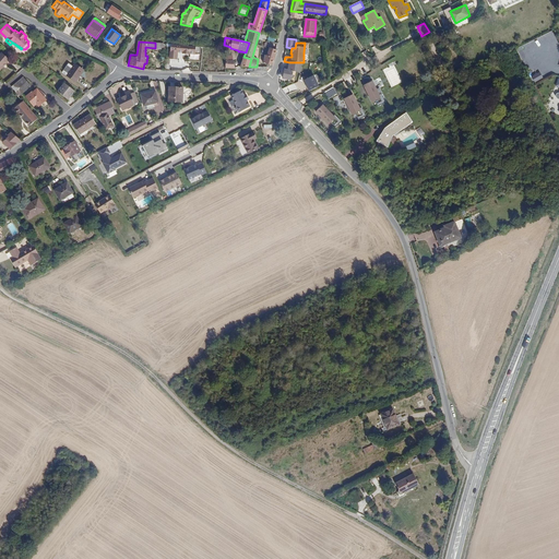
[(170,44),(169,59),(177,59),(177,51),(182,52),(189,54),(194,54),(200,54),(200,47),(170,44)]
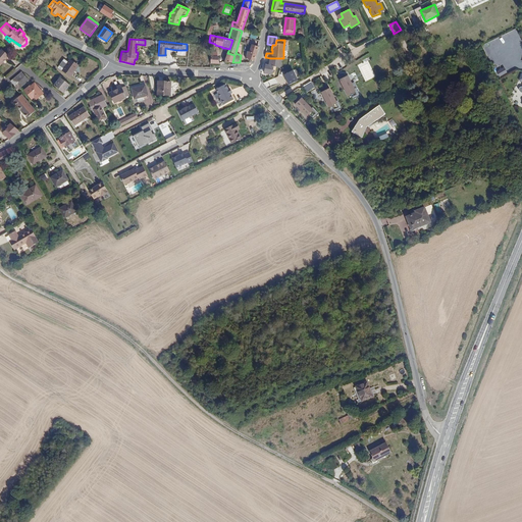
[(249,52),(256,54),(258,47),(252,45),(249,52)]
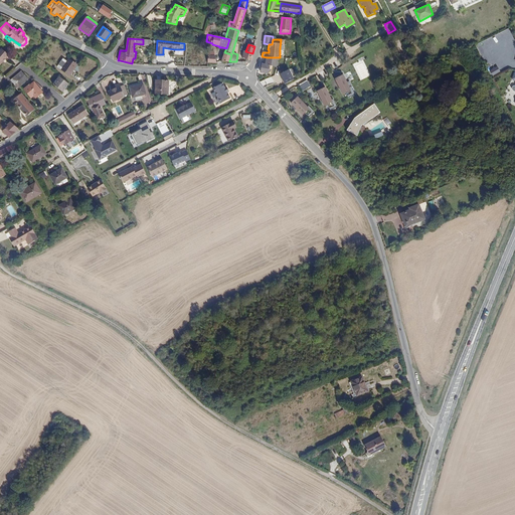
[(10,56),(2,50),(0,52),(0,64),(1,66),(10,56)]
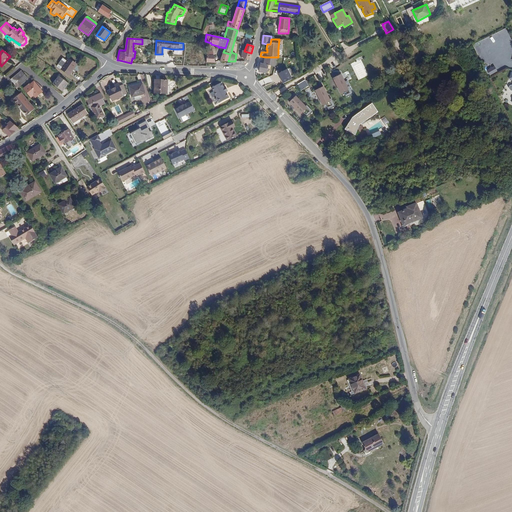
[(241,57),(247,59),(249,60),(251,53),(244,51),(243,51),(241,57)]
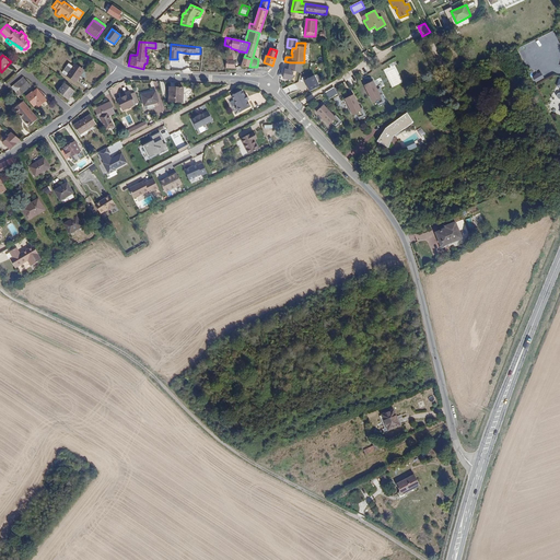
[(244,57),(244,58),(241,67),(249,67),(252,59),(244,57)]
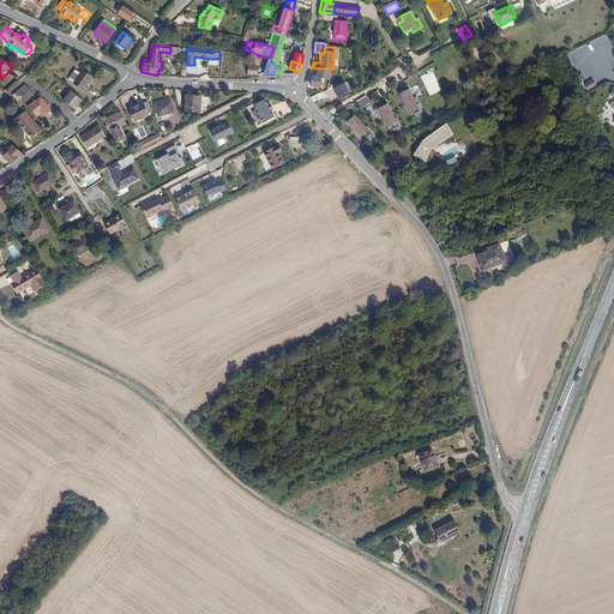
[(331,68),(318,68),(317,77),(313,76),(311,86),(320,88),(321,79),(325,79),(330,80),(331,68)]
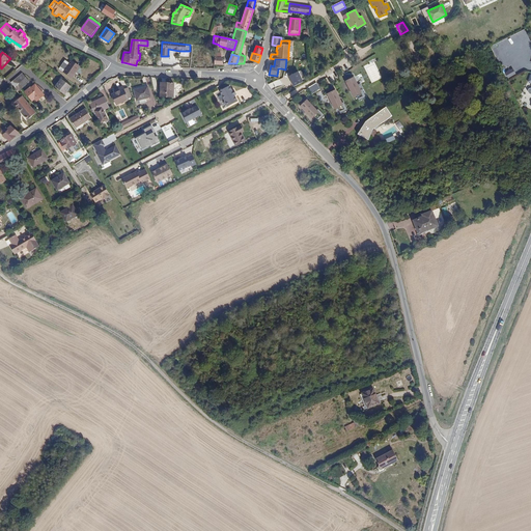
[(68,63),(62,72),(72,78),(75,74),(74,73),(79,66),(71,60),(68,63)]
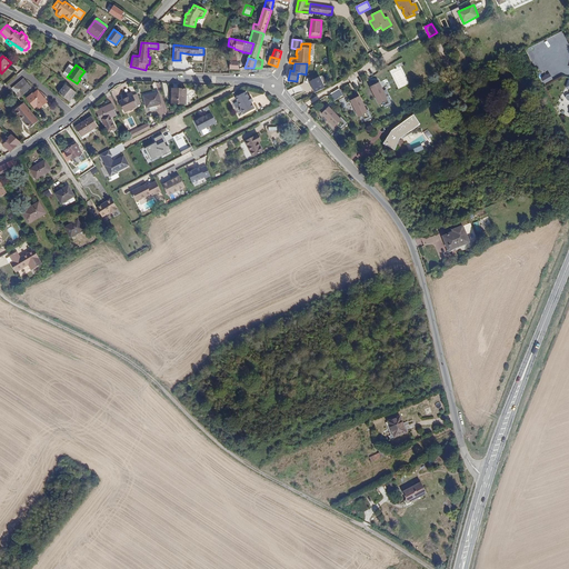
[(65,75),(67,77),(73,68),(70,66),(65,75)]
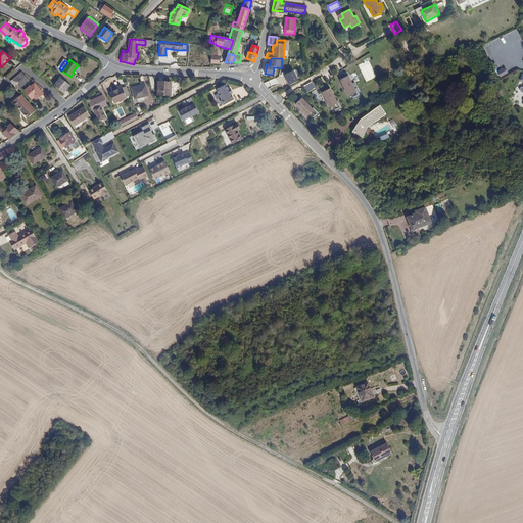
[(284,75),(289,86),(300,81),(295,69),(284,75)]
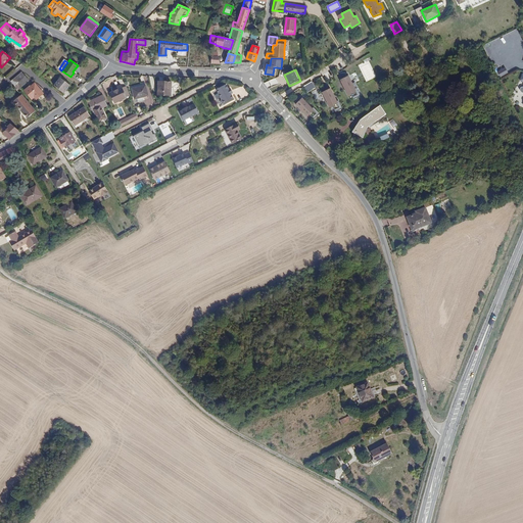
[(21,73),(10,82),(18,90),(29,82),(21,73)]
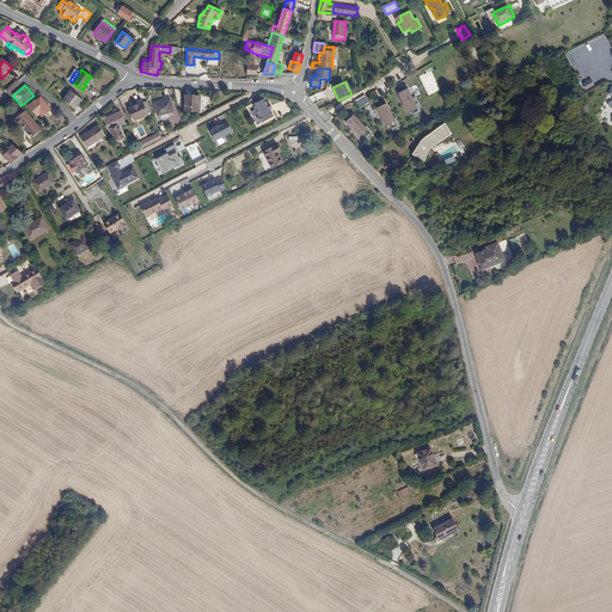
[(83,101),(71,91),(63,99),(75,109),(83,101)]
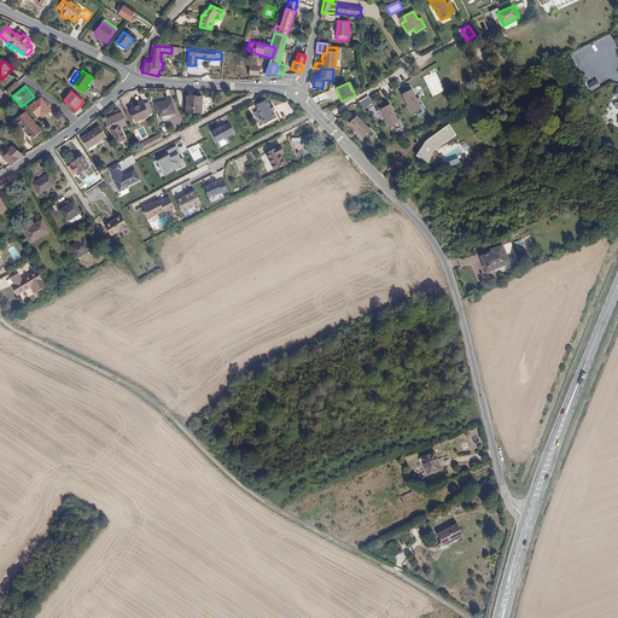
[(203,98),(187,97),(187,111),(202,112),(203,98)]
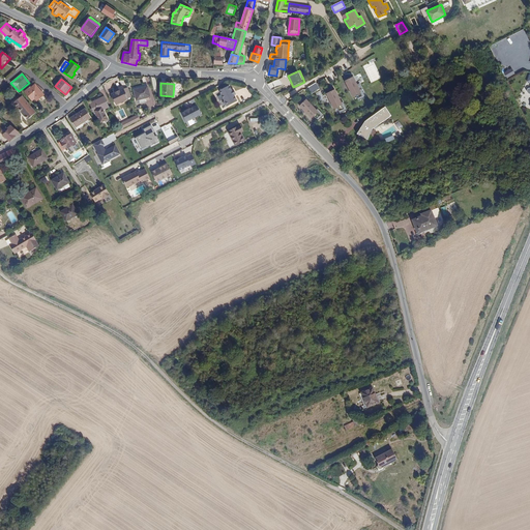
[(317,83),(307,87),(312,94),(320,90),(317,83)]
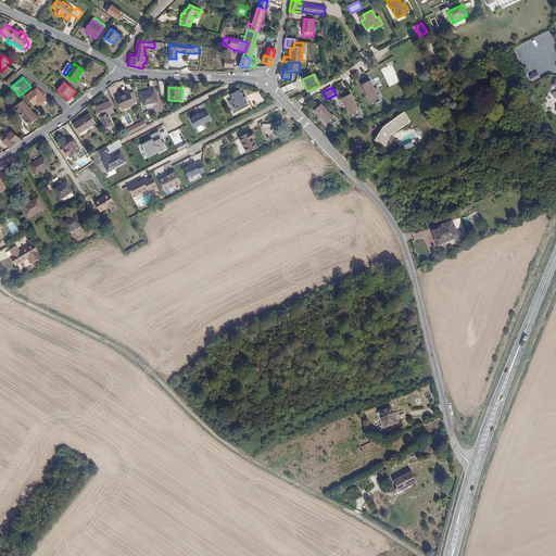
[(375,100),(369,88),(361,92),(367,105),(371,103),(375,110),(382,106),(378,98),(375,100)]
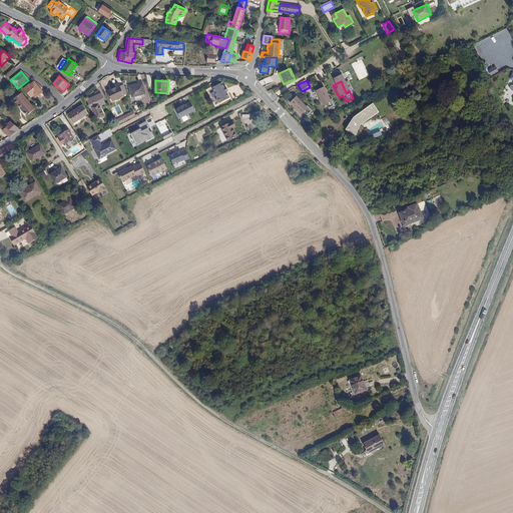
[(42,92),(40,89),(34,82),(29,86),(28,85),(24,88),(31,97),(34,95),(36,97),(42,92)]
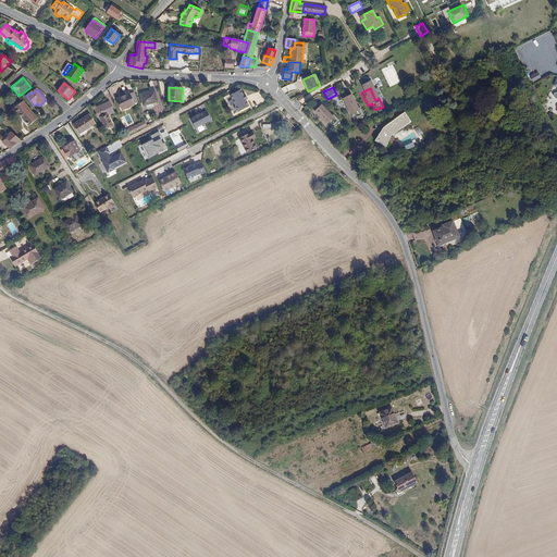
[(246,95),(243,89),(233,95),(238,104),(237,108),(239,111),(242,111),(251,106),(248,100),(250,99),(247,94),(246,95)]
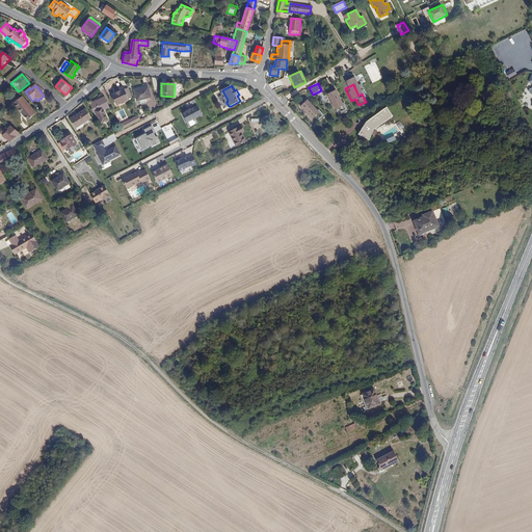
[(151,98),(148,87),(134,90),(137,101),(139,100),(140,103),(145,102),(145,99),(151,98)]
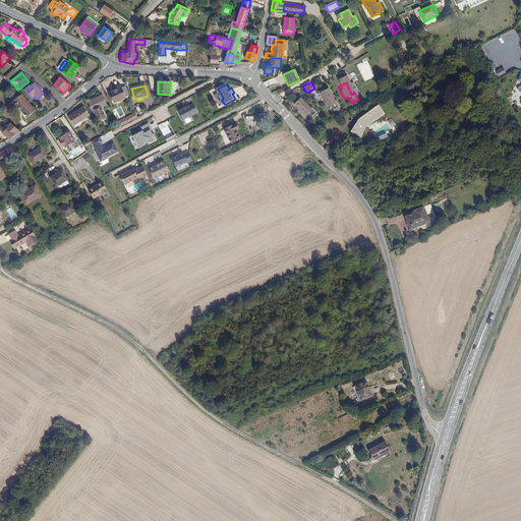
[(114,103),(125,97),(121,88),(110,93),(114,103)]
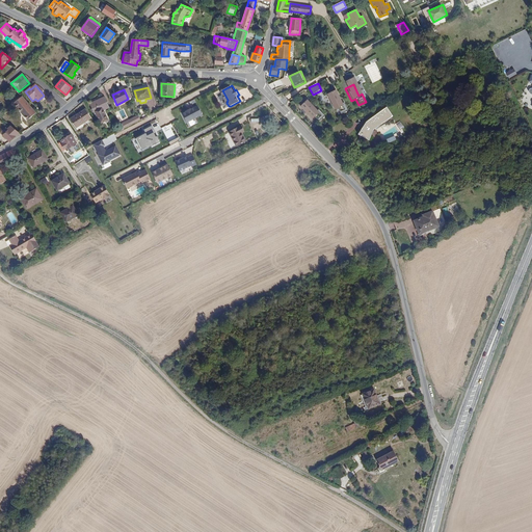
[(339,105),(334,95),(325,99),(331,111),(336,109),(339,115),(346,111),(342,104),(339,105)]
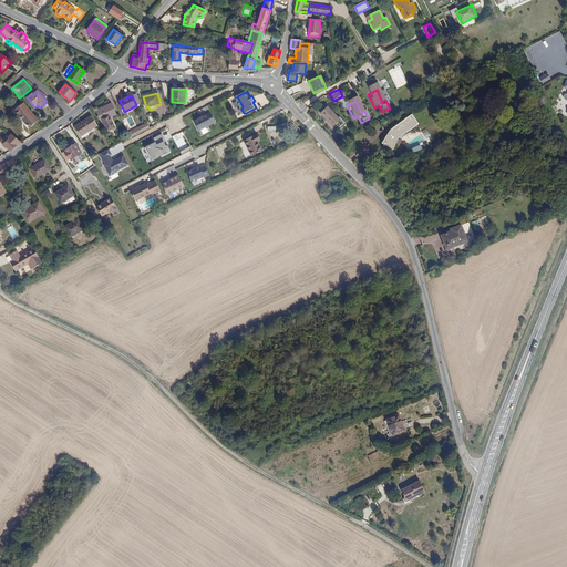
[(30,127),(38,120),(23,103),(14,110),(30,127)]
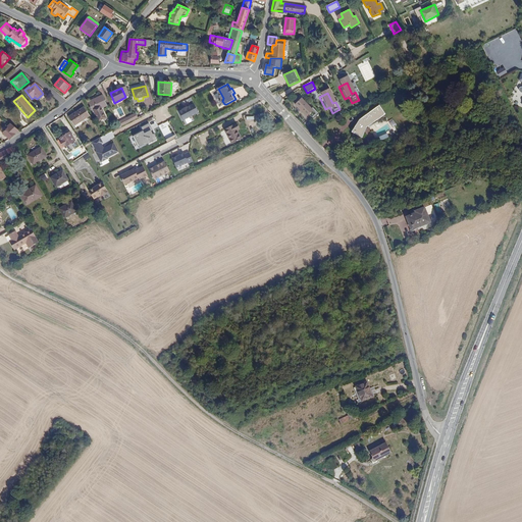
[(107,106),(102,96),(89,102),(98,120),(106,117),(102,108),(107,106)]
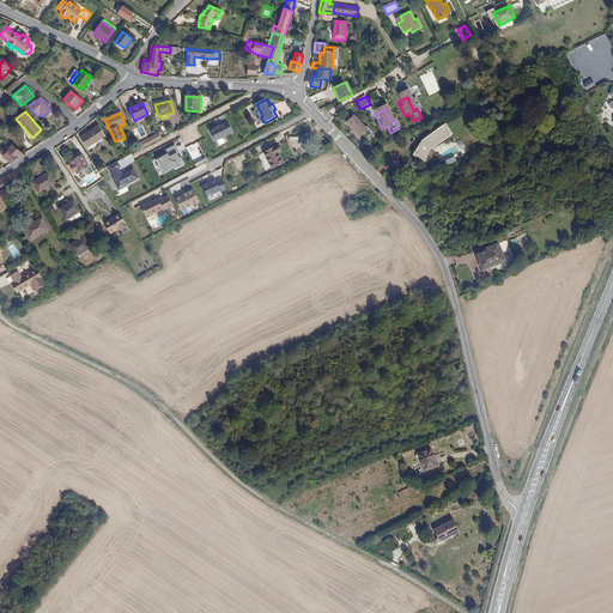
[(366,128),(354,116),(347,125),(360,138),(363,135),(369,141),(375,134),(368,127),(366,128)]
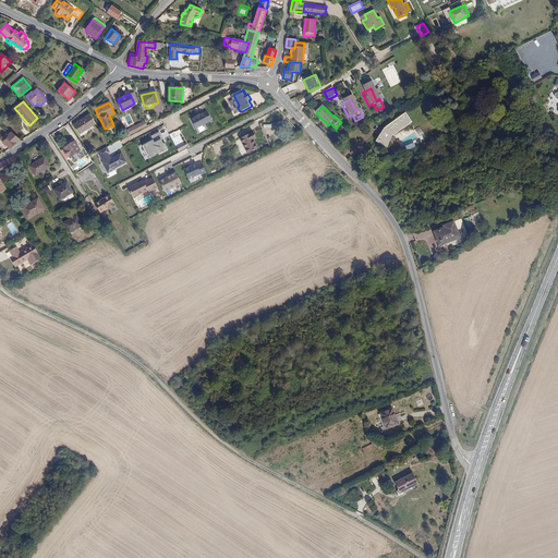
[(191,119),(198,133),(209,128),(207,124),(214,121),(207,110),(191,119)]
